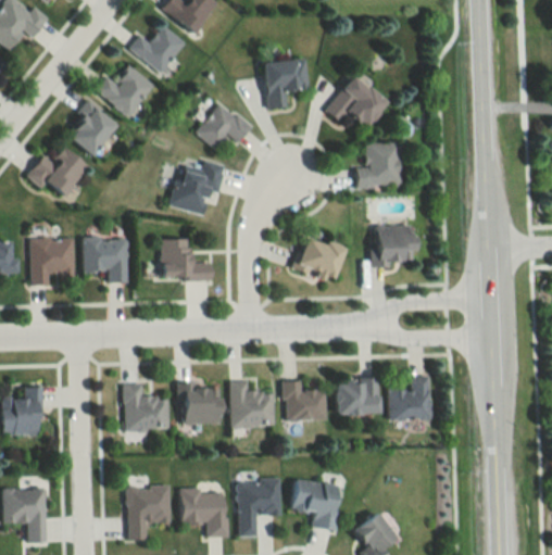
[(4,0),(0,5),(0,41),(9,50),(25,30),(33,37),(47,22),(21,0),(4,0)]
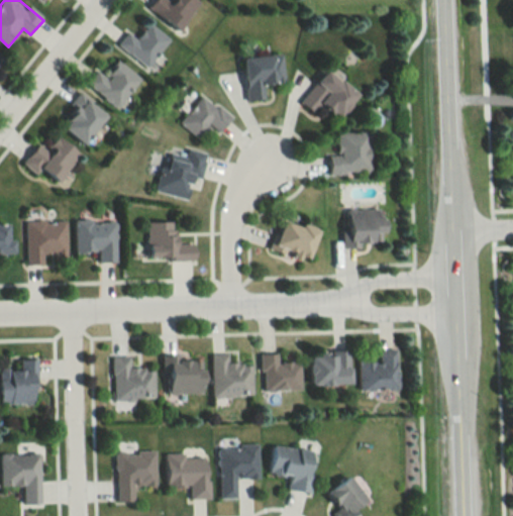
[(157,0),(151,7),(180,31),(203,4),(198,0),(157,0)]
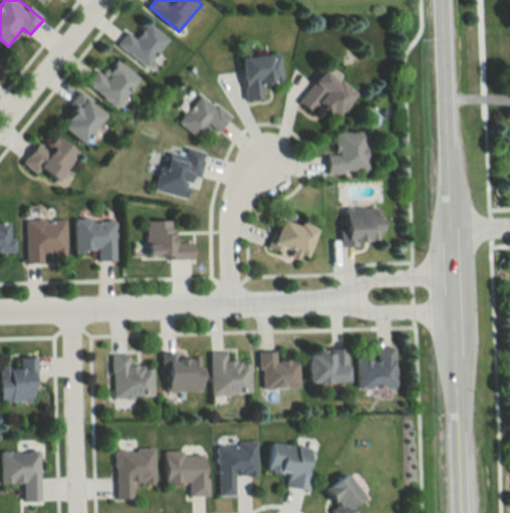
[(172,39),(152,24),(139,40),(130,33),(119,46),(156,73),(166,59),(160,55),(172,39)]
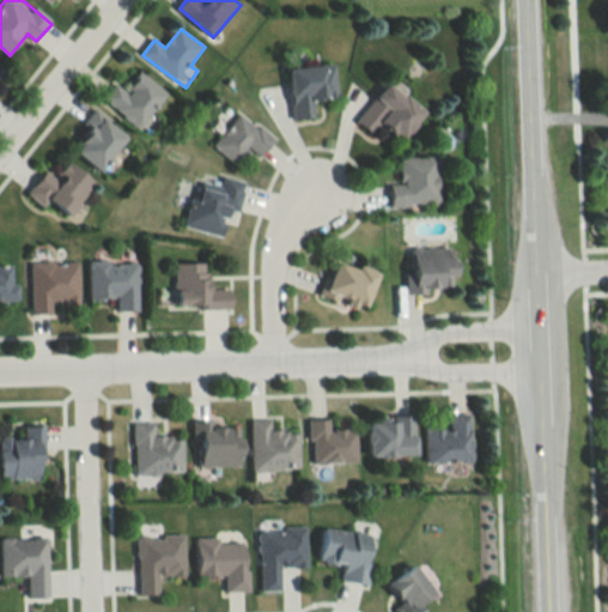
[(0,83),(11,67),(0,60),(0,83)]
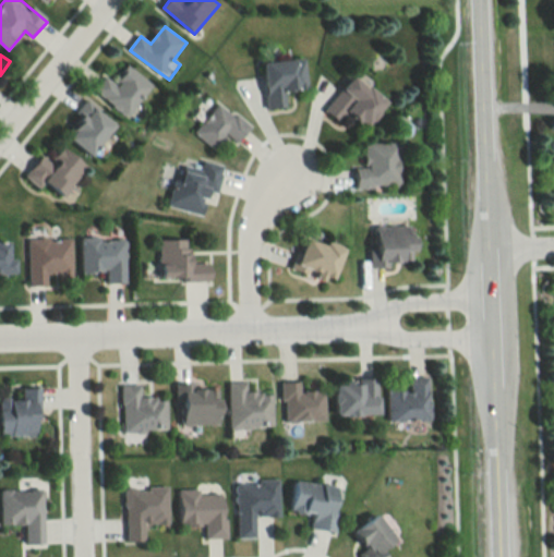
[(289,107),(288,93),(310,91),(306,58),(265,63),(269,109),(289,107)]
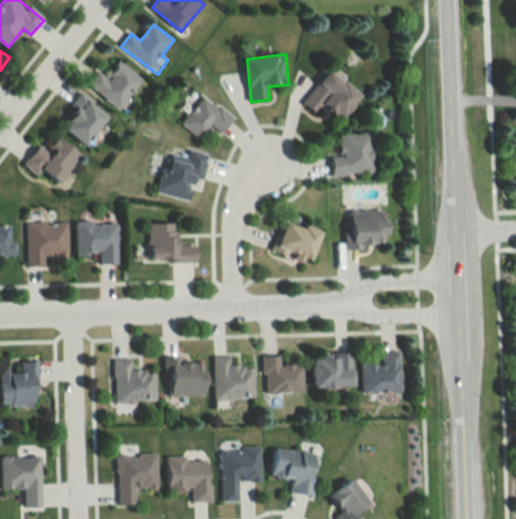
[(101,71),(89,85),(120,110),(144,80),(122,62),(109,78),(101,71)]
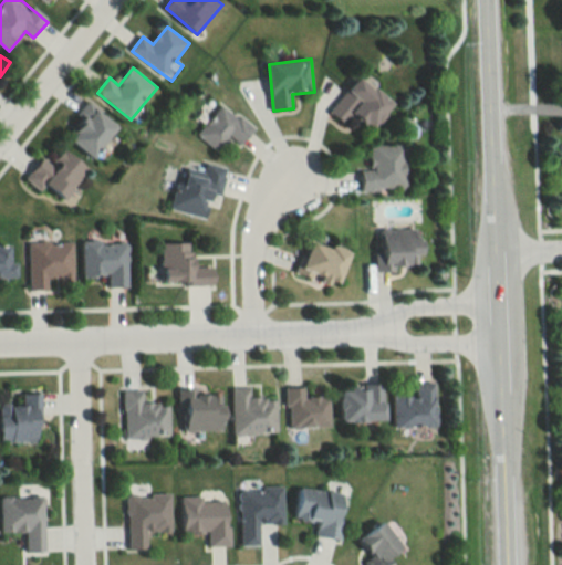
[(346,124),(355,114),(375,129),(395,104),(361,76),(332,113),(346,124)]
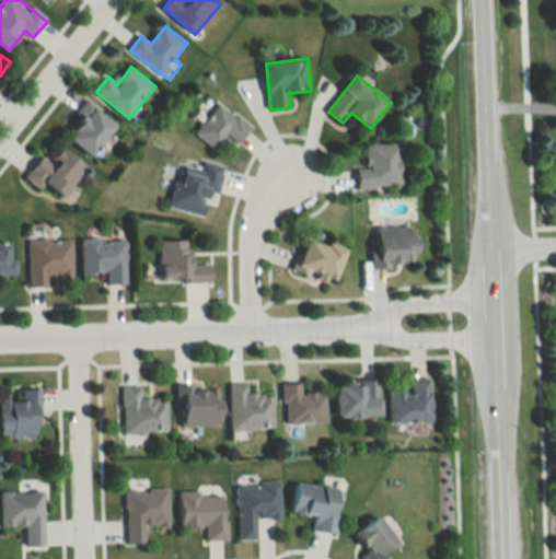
[(253,128),(222,103),(197,135),(219,152),(231,137),(240,144),(253,128)]
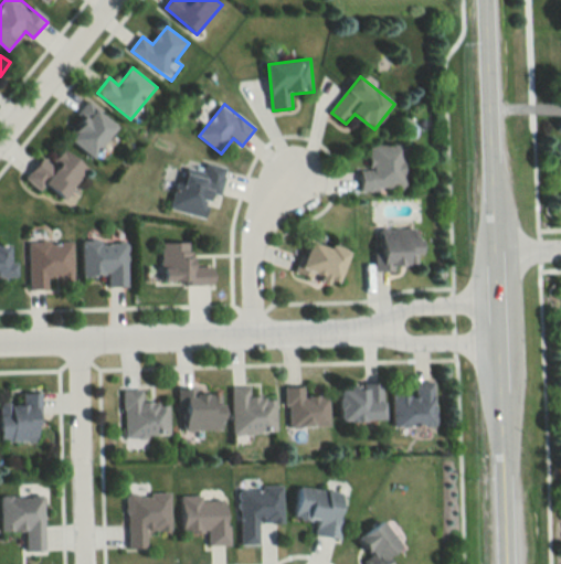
[(67,137),(95,159),(122,126),(93,105),(67,137)]
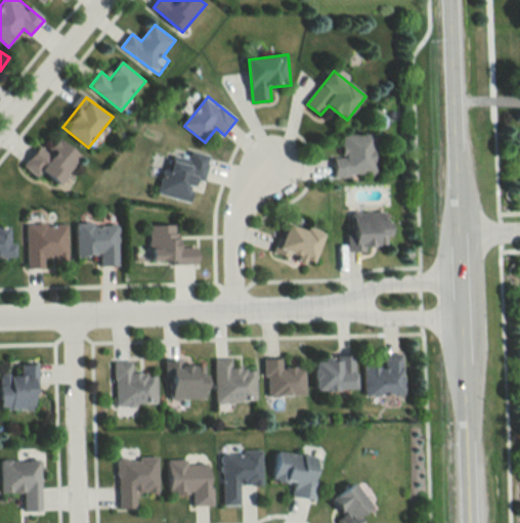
[(345,158),(336,158),(336,177),(378,177),(378,135),(345,135),(345,158)]
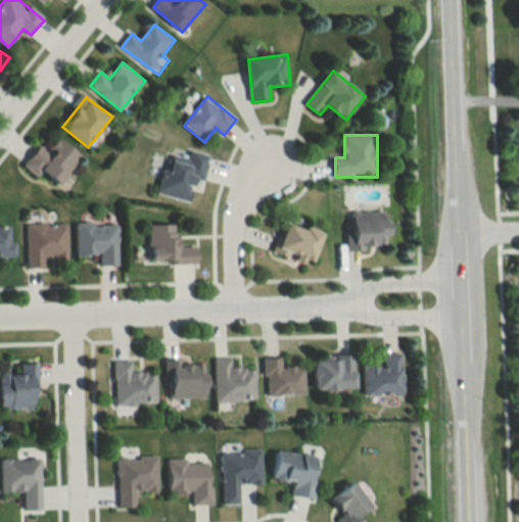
[(42,146),(25,167),(39,179),(44,173),(60,186),(84,157),(60,137),(48,151),(42,146)]
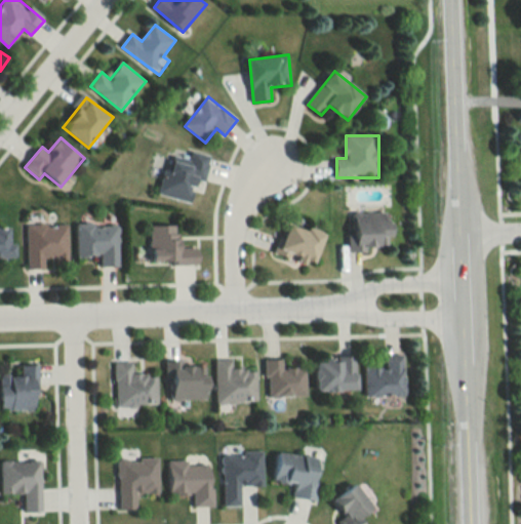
[(160,195),(193,203),(199,180),(206,183),(213,157),(193,152),(190,163),(174,160),(171,170),(166,169),(160,195)]
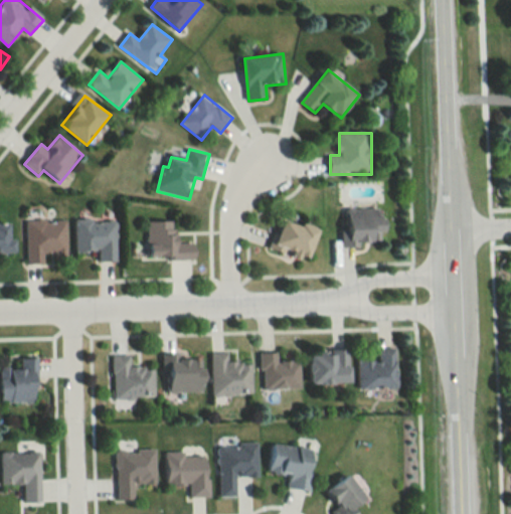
[(384,209),(346,209),(346,245),(384,245),(384,209)]
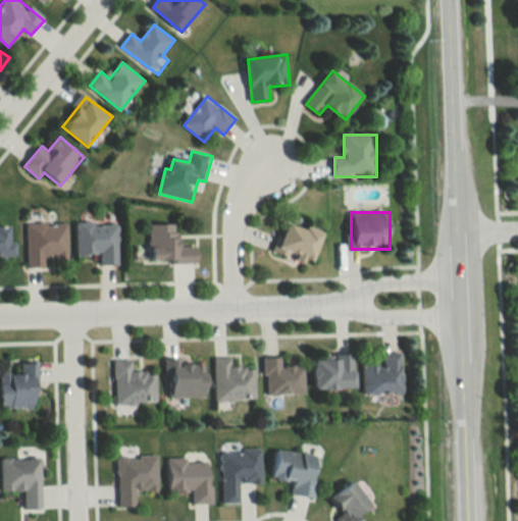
[(313,265),(324,235),(288,220),(275,250),(313,265)]
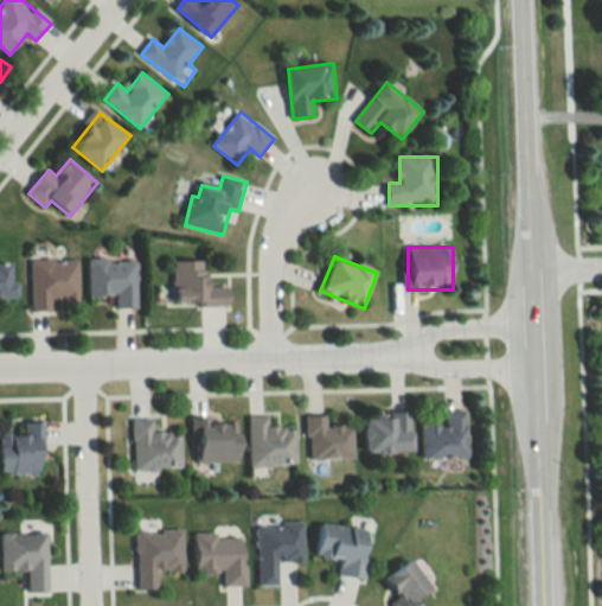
[(90,259),(90,297),(117,297),(117,308),(140,308),(140,259),(90,259)]
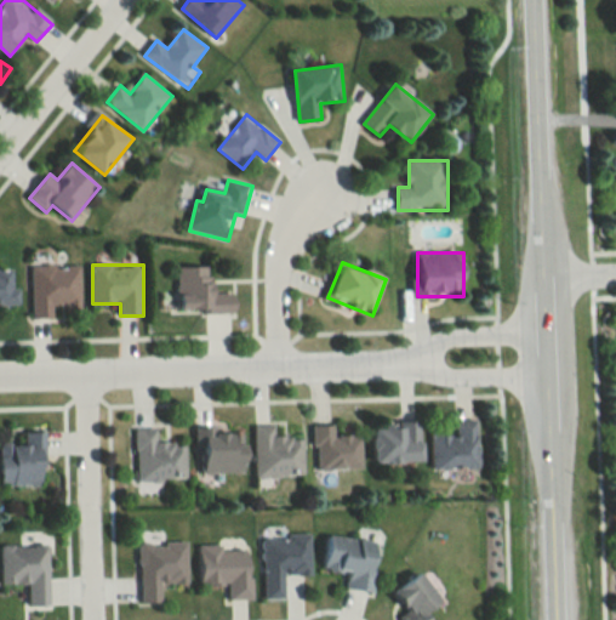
[(33,266),(34,319),(55,319),(55,307),(83,307),(81,266),(33,266)]
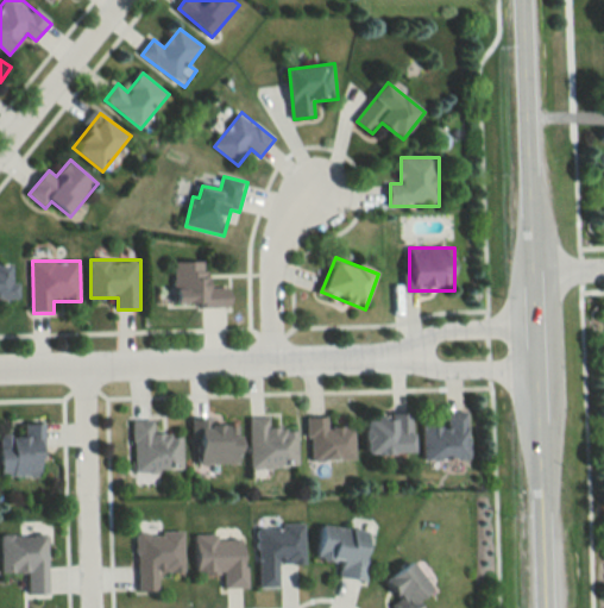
[(176,262),(176,308),(233,308),(232,288),(211,288),(209,262),(176,262)]
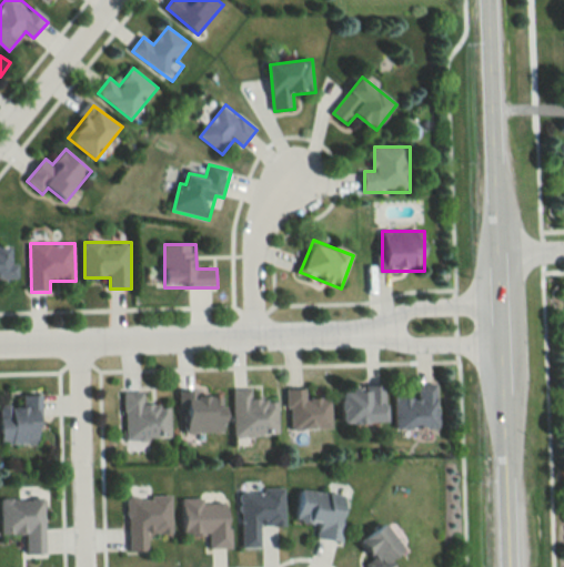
[(0,280),(16,280),(14,247),(0,247),(0,280)]
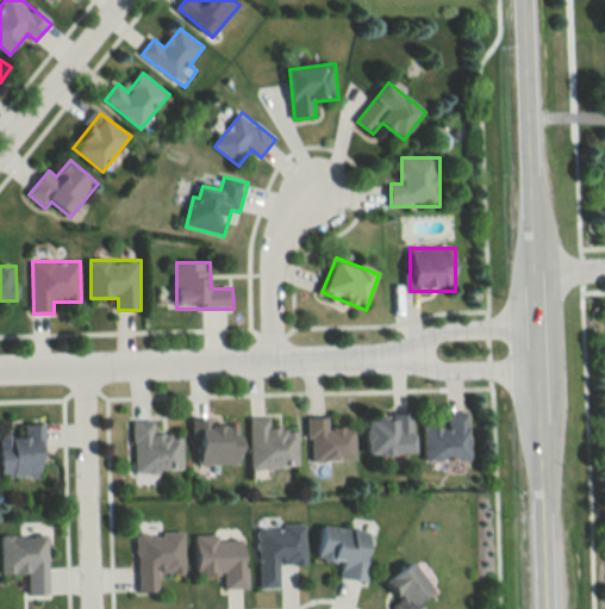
[(472,460),(471,412),(450,412),(450,428),(426,428),(428,460),(472,460)]
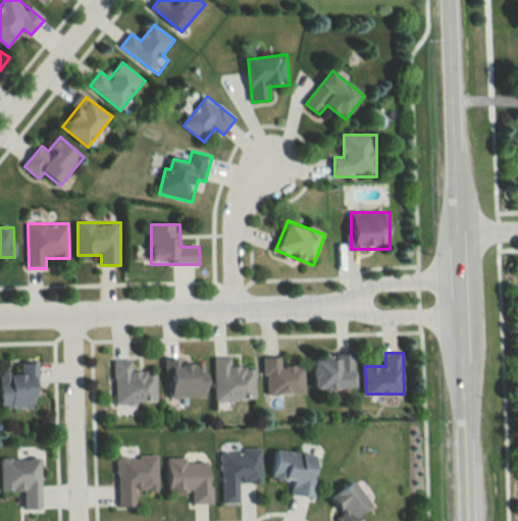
[(317,389),(357,388),(356,356),(316,357),(317,389)]
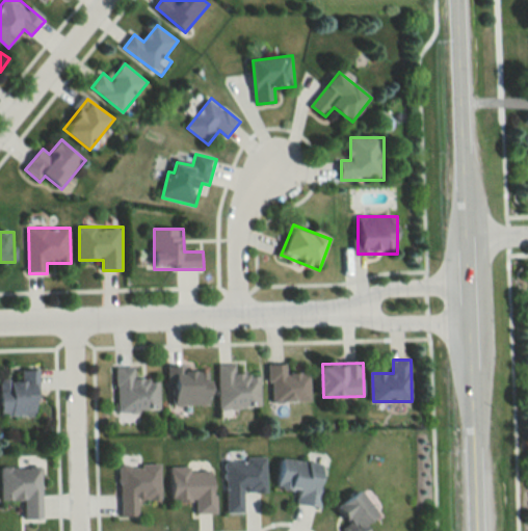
[(220,366),(220,409),(262,408),(262,374),(237,375),(237,365),(220,366)]
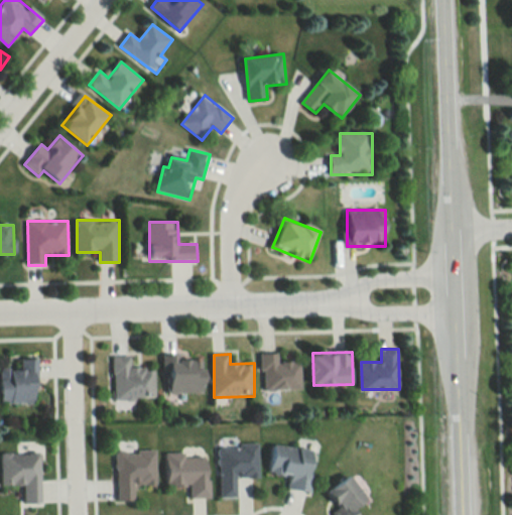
[(279,362),(279,355),(263,355),(263,391),(302,391),(302,362),(279,362)]
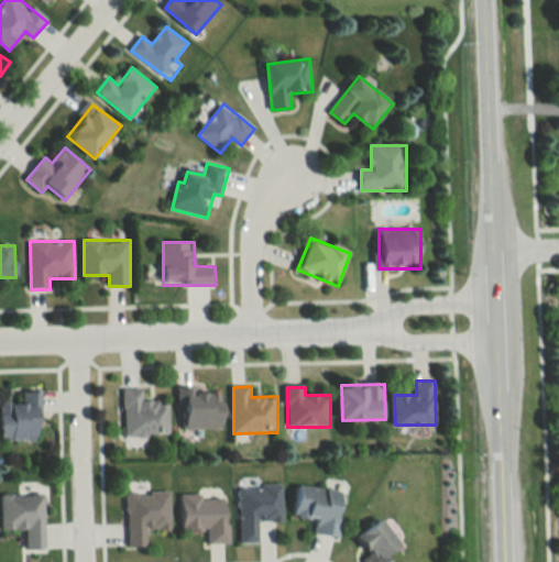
[(171,436),(171,400),(145,400),(145,388),(125,388),(125,436),(171,436)]
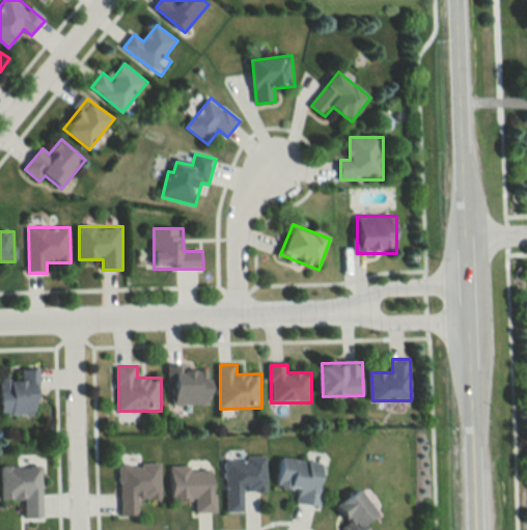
[(212,406),(212,368),(169,368),(169,385),(176,385),(176,406),(212,406)]
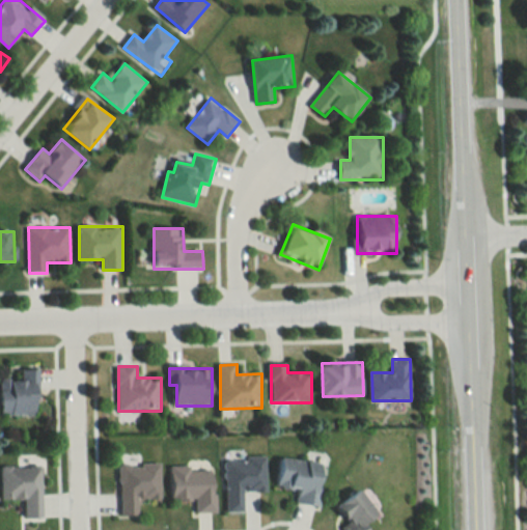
[(2,416),(39,416),(38,370),(23,370),(23,380),(1,380),(2,416)]
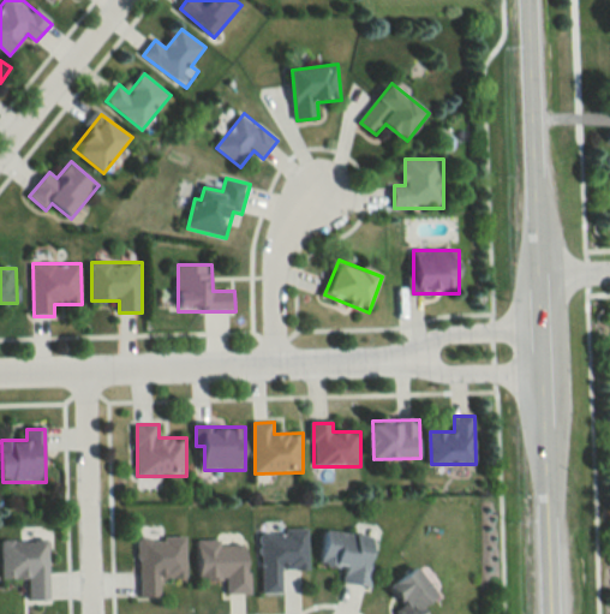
[(264,595),(285,595),(285,570),(310,570),(309,531),(264,531),(264,595)]
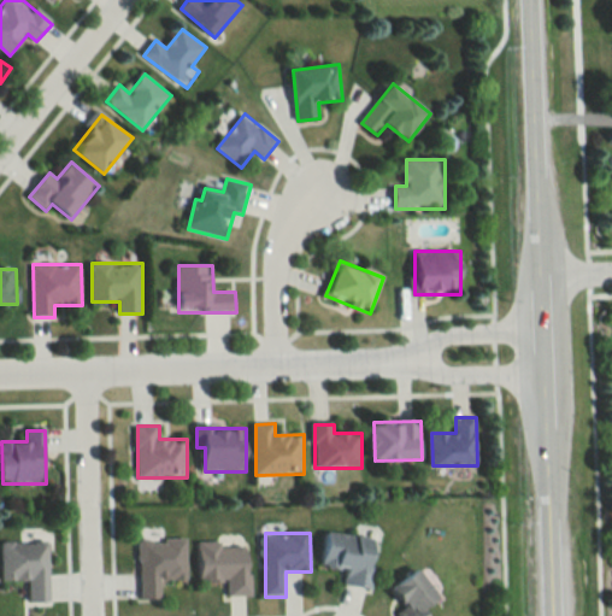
[(347,586),(371,590),(378,539),(329,533),(324,567),(348,569),(347,586)]
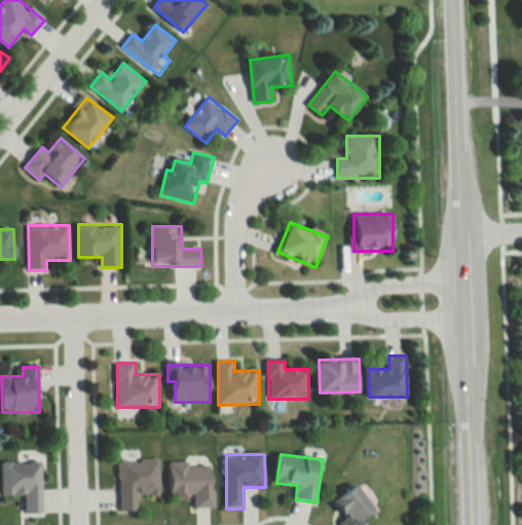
[(120,460),(120,513),(140,513),(140,495),(161,495),(160,459),(120,460)]
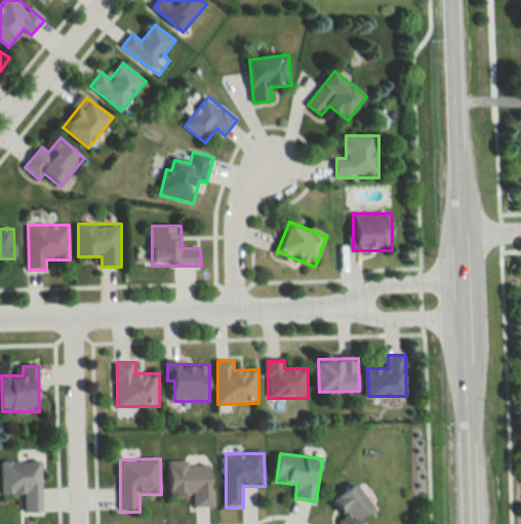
[(170,462),(171,496),(195,495),(196,508),(215,508),(213,461),(170,462)]
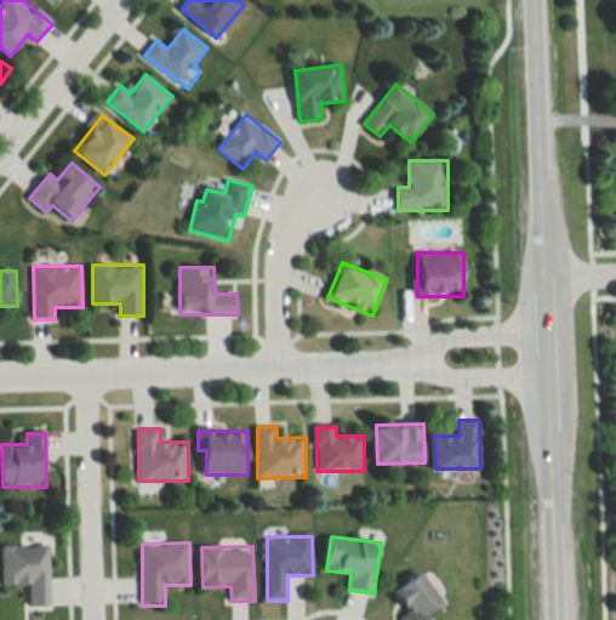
[(51,608),(51,547),(4,547),(4,586),(29,586),(29,607),(51,608)]
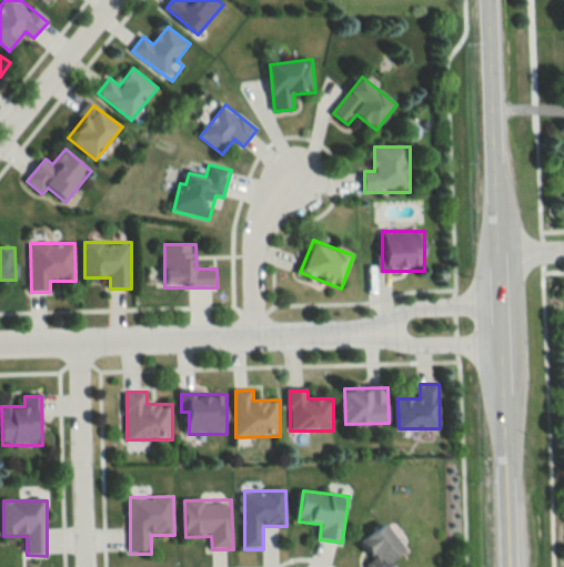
[(395,566),(392,560),(405,552),(389,525),(363,540),(376,562),(370,565),(371,566),(395,566)]
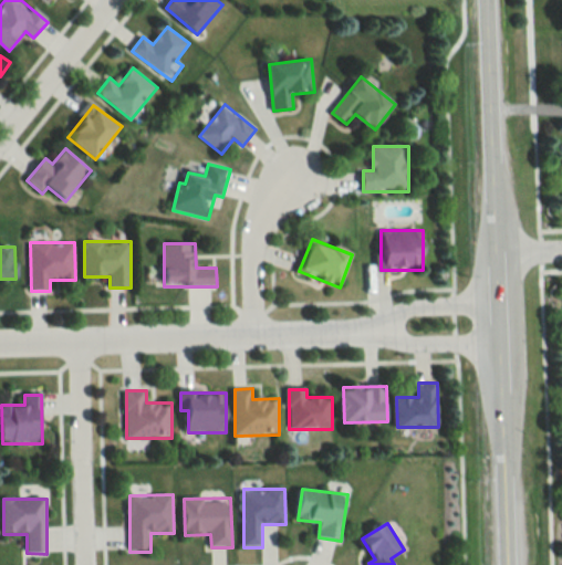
All buildings are outlined.
